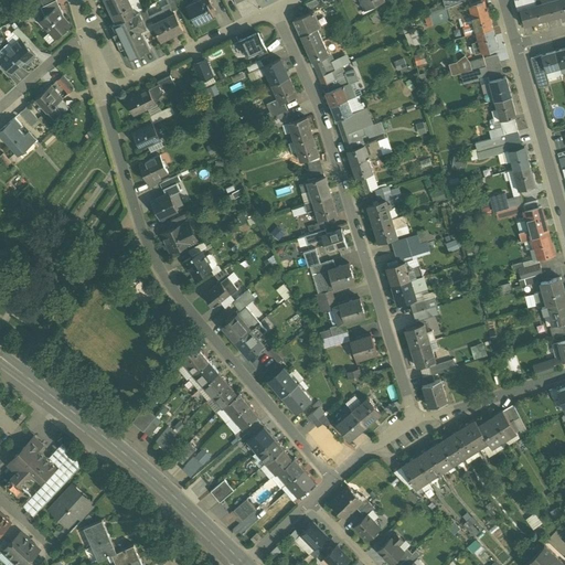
[(105,0),(116,23),(136,13),(128,0),(105,0)]
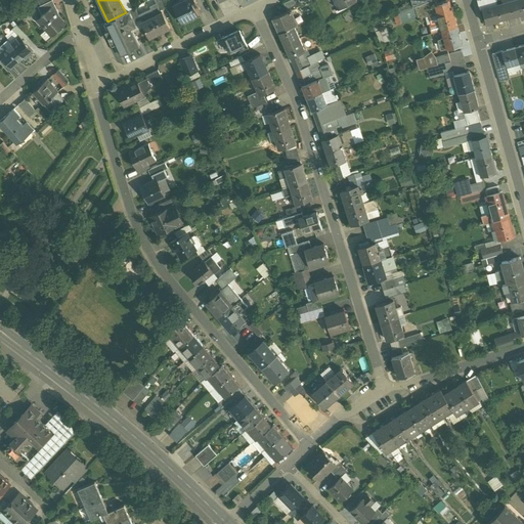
[(166,7),(162,0),(153,0),(155,4),(159,10),(160,9),(160,10),(166,7)]
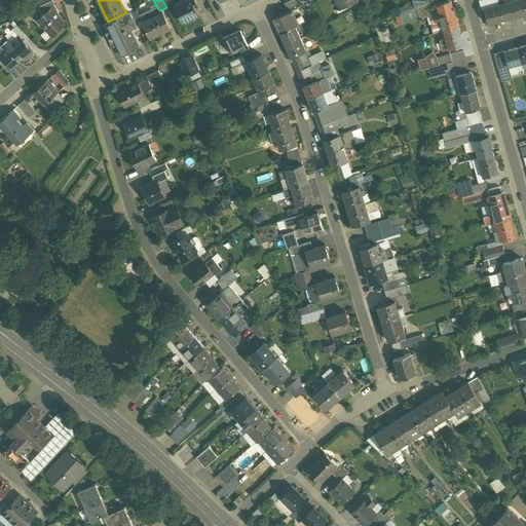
[(194,0),(184,0),(173,5),(181,24),(187,21),(188,24),(193,21),(191,19),(197,15),(195,9),(198,8),(194,0)]
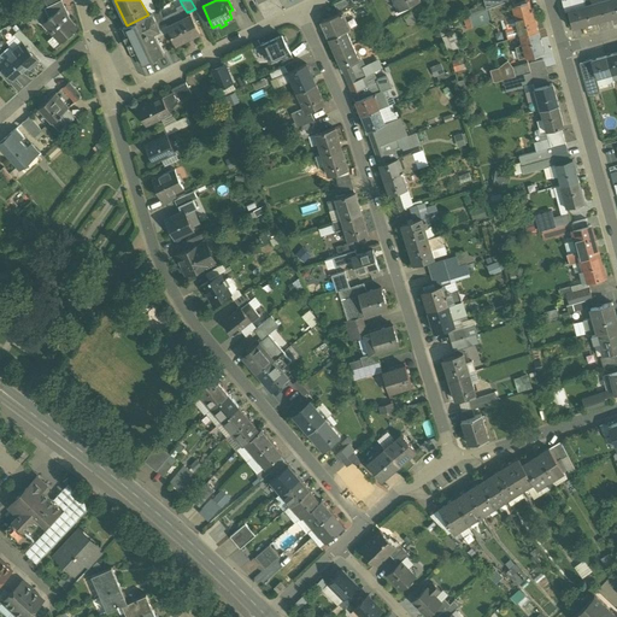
[(351,0),(341,0),(334,4),(336,12),(353,4),(351,0)]
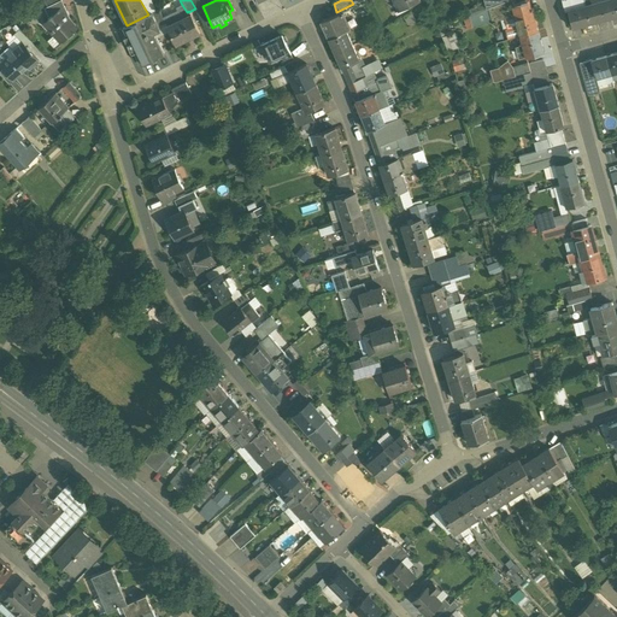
[(510,0),(507,0),(488,9),(492,22),(515,16),(512,7),(512,6),(510,0)]
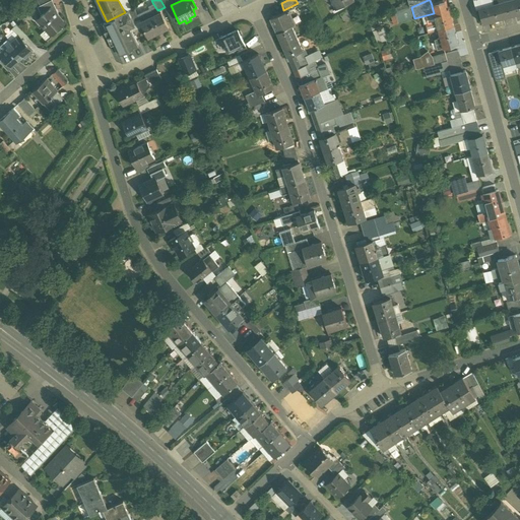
[(446,0),(439,2),(439,3),(432,5),(432,6),(434,13),(436,22),(428,24),(430,33),(438,30),(453,25),(446,0)]
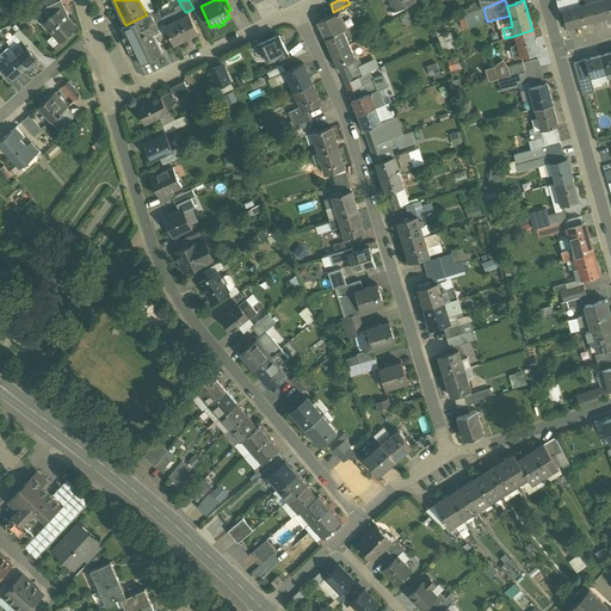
[(559,0),(561,10),(571,7),(586,4),(585,0),(559,0)]
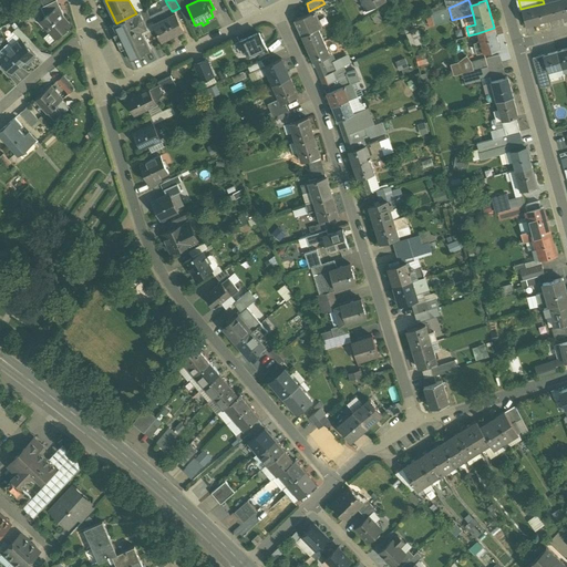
[(557,0),(554,0),(544,3),(548,19),(562,16),(557,0)]
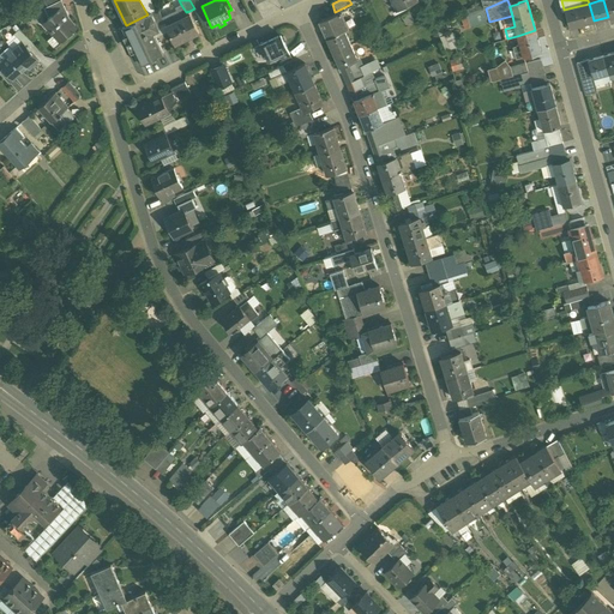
[(613,0),(603,0),(608,17),(613,14),(613,0)]
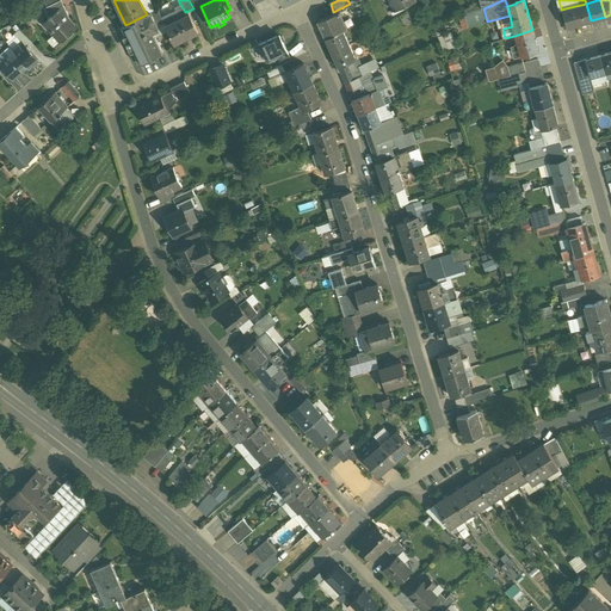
[(48,6),(44,8),(49,18),(60,8),(62,7),(60,1),(48,6)]
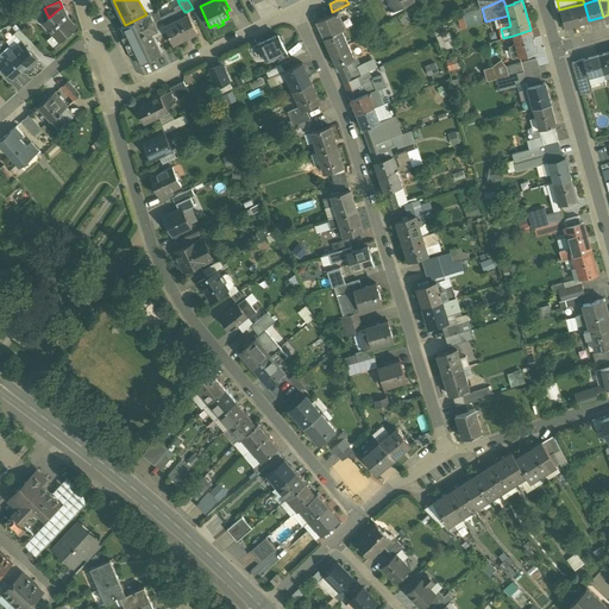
[(584,4),(569,7),(573,25),(589,20),(584,4)]
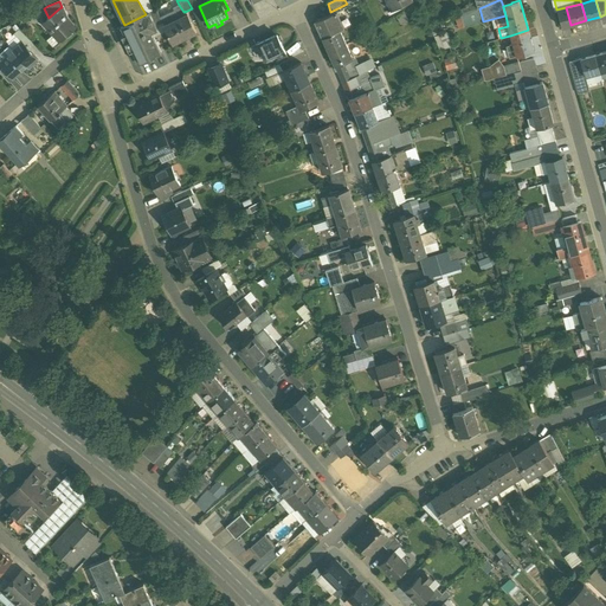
[(179,5),(173,8),(174,11),(159,18),(162,24),(163,26),(186,14),(185,12),(185,11),(184,12),(179,5)]
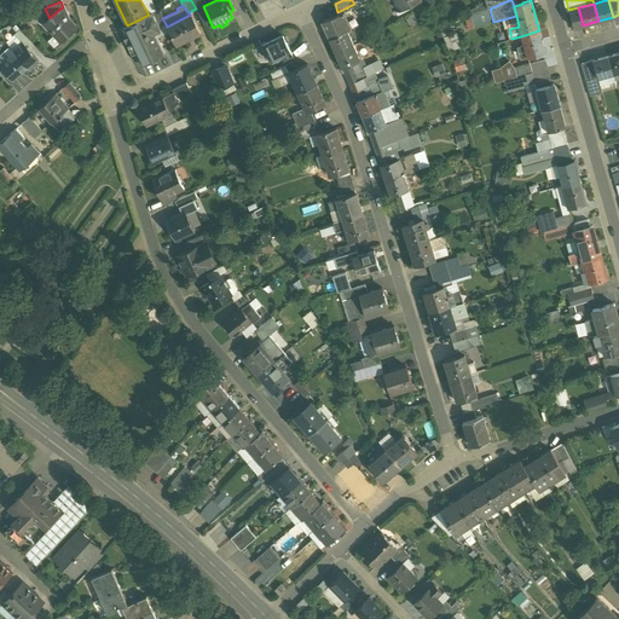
[(63,7),(61,9),(50,18),(46,22),(56,33),(55,34),(55,35),(61,41),(62,42),(77,29),(67,16),(68,15),(64,7),(63,7)]
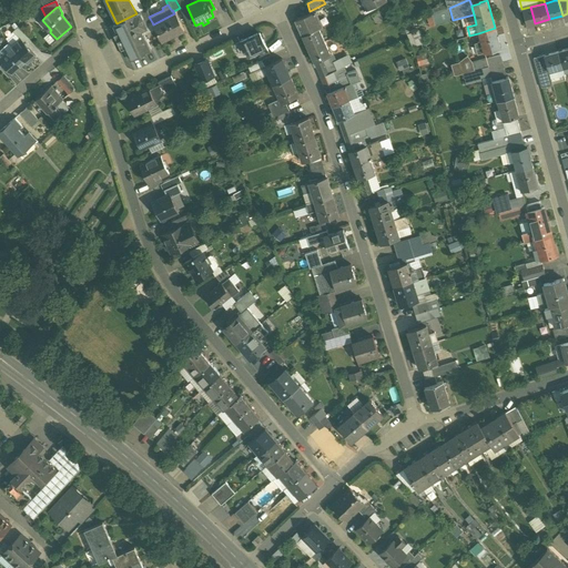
[(530,7),(521,9),(526,26),(535,23),(530,7)]
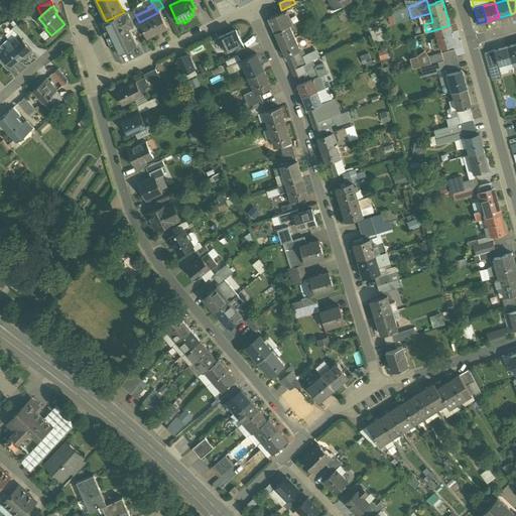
[(132,8),(127,11),(132,22),(138,20),(135,15),(132,8)]
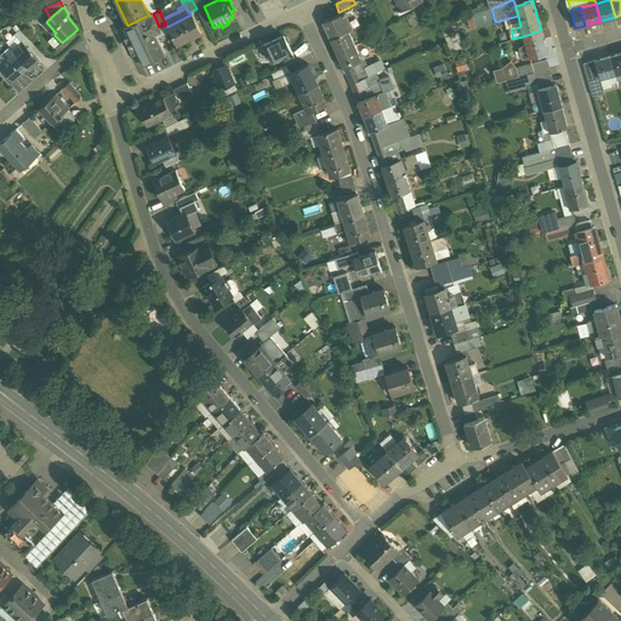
[(345,12),(323,23),(330,39),(348,32),(353,30),(345,12)]
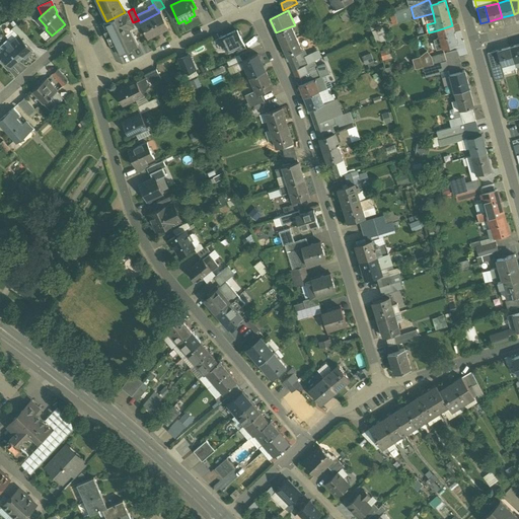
[(106,21),(103,22),(119,55),(137,46),(131,32),(129,27),(134,25),(133,22),(128,11),(125,12),(106,21)]
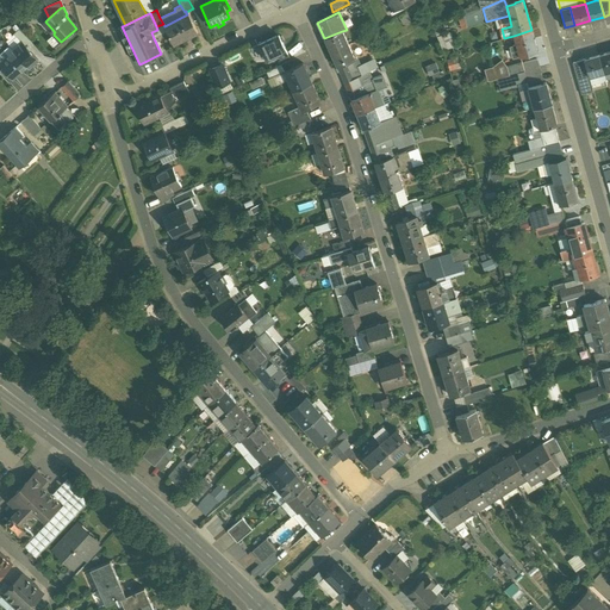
[(187,14),(165,26),(167,31),(173,44),(197,33),(187,14)]
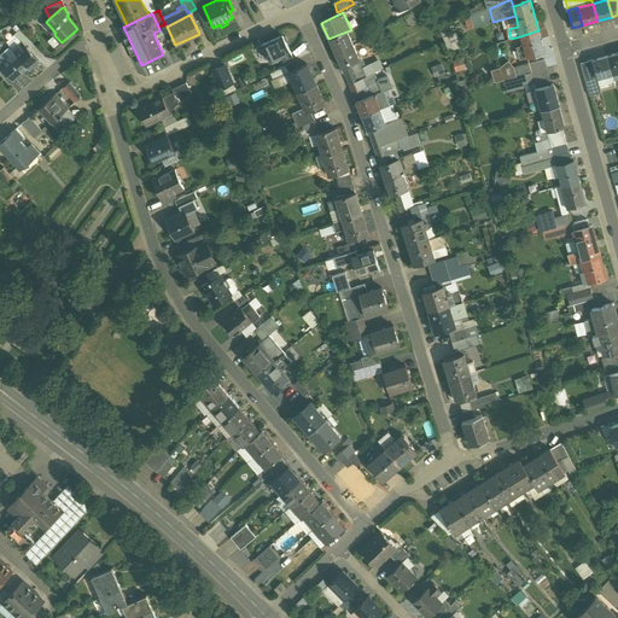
[(159,30),(153,33),(156,39),(169,31),(167,27),(159,30)]
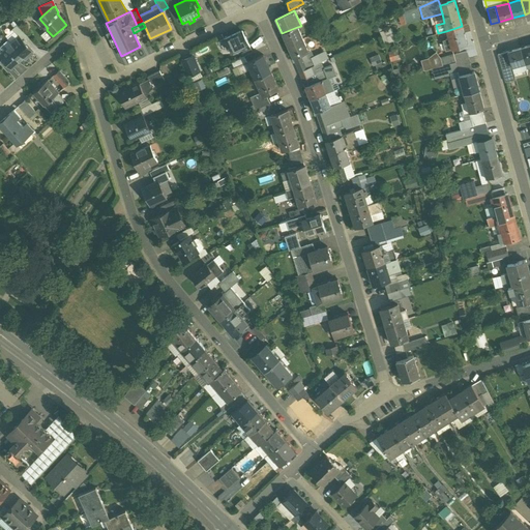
[(27,35),(18,25),(12,30),(18,36),(19,36),(21,38),(22,40),(27,35)]
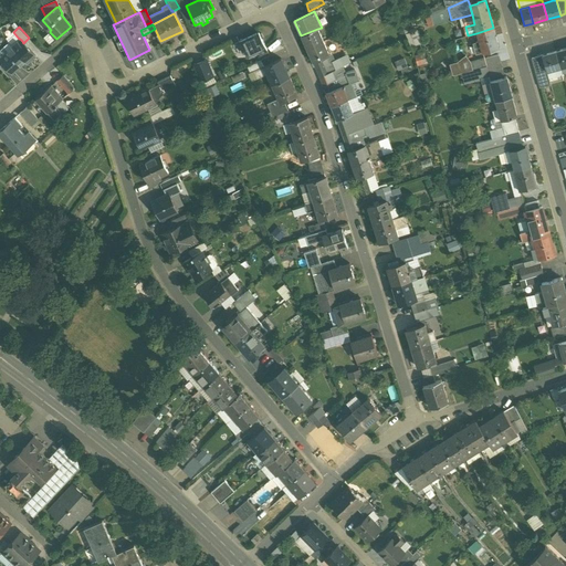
[(499,48),(493,28),(477,33),(479,41),(482,52),(499,48)]
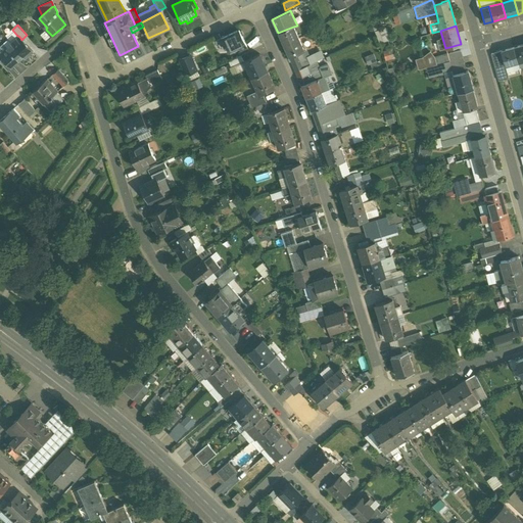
[(293,27),(278,33),(284,45),(298,39),(293,27)]
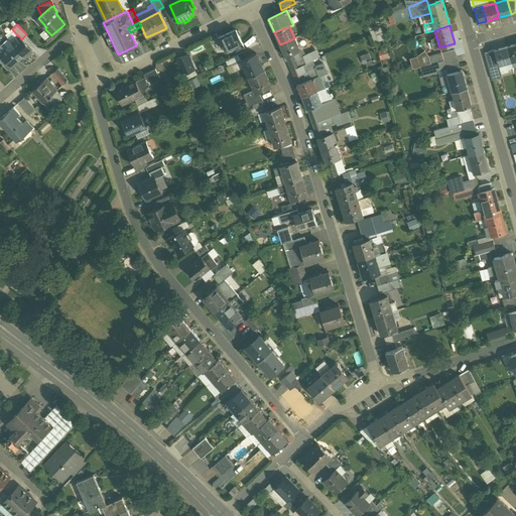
[(50,34),(45,29),(40,33),(45,39),(50,34)]
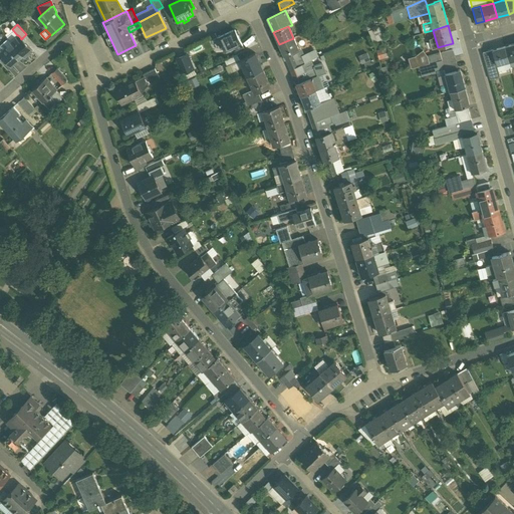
[(243,45),(235,29),(219,37),(225,50),(235,45),(236,48),(243,45)]
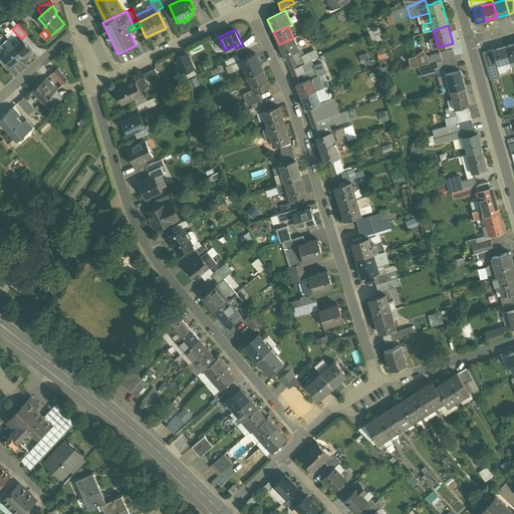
[(17,35),(11,41),(12,43),(20,37),(18,35),(17,35)]
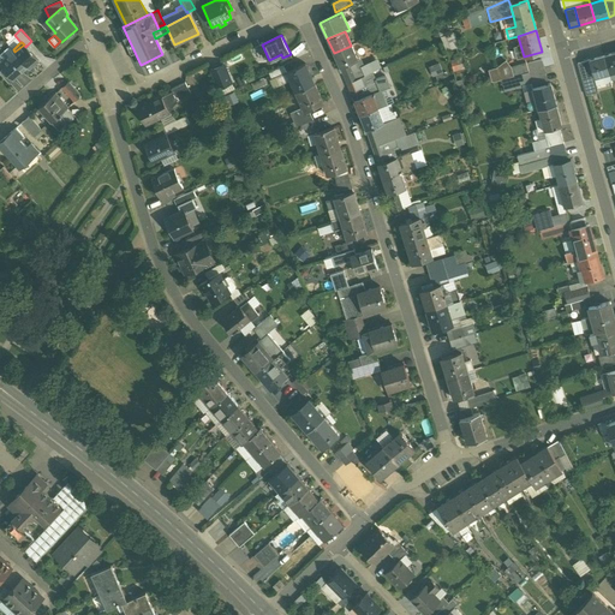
[(25,47),(24,45),(15,52),(28,66),(30,70),(39,61),(25,47)]
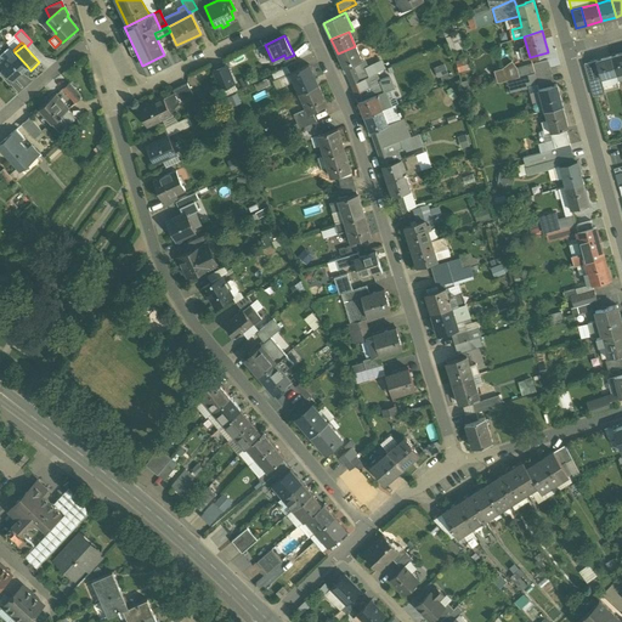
[(355,46),(338,54),(344,68),(354,63),(361,60),(355,46)]
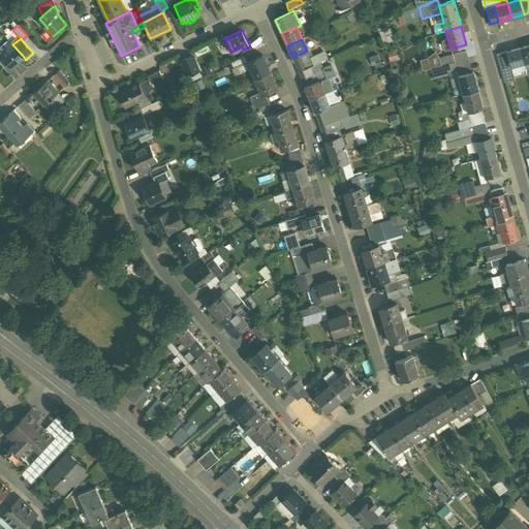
[(11,42),(9,40),(4,44),(8,49),(12,44),(11,42)]
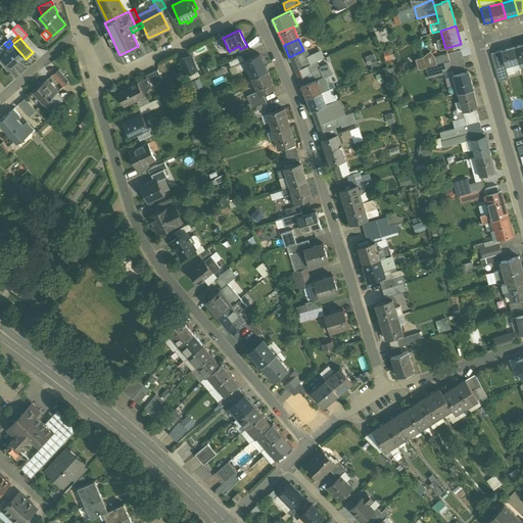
[(24,56),(12,44),(8,48),(3,53),(0,55),(3,58),(6,61),(11,67),(24,56)]
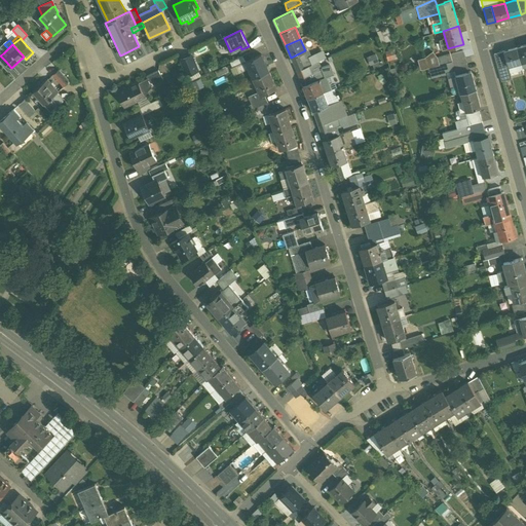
[(525,44),(517,47),(521,63),(525,61),(525,44)]
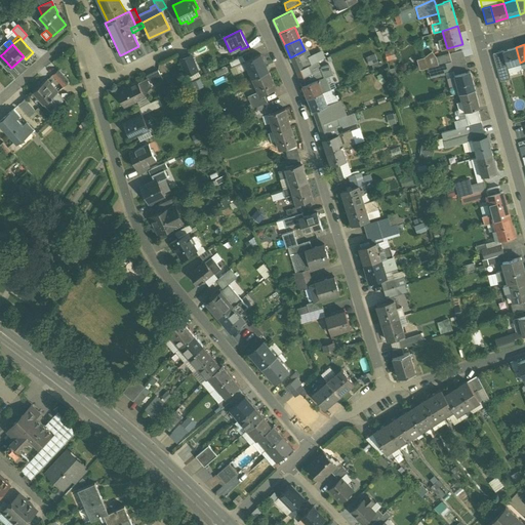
[(516,47),(502,51),(507,67),(520,63),(516,47)]
